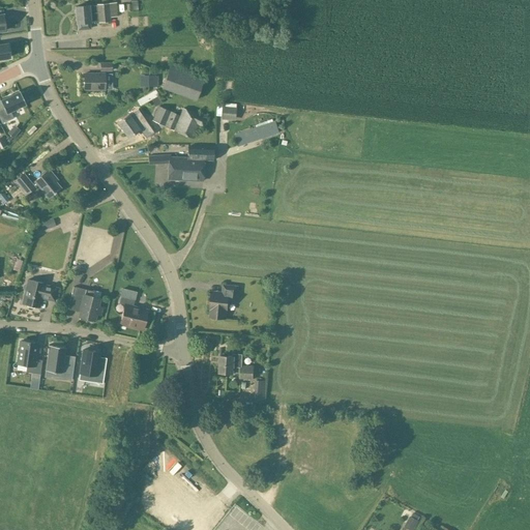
[(77,23),(78,23),(78,29),(90,28),(89,22),(94,22),(94,23),(111,21),(110,18),(117,17),(116,4),(75,7),(77,23)]
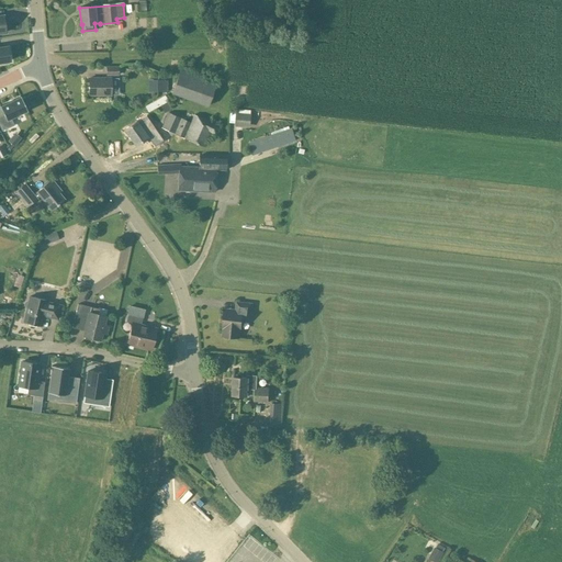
[(155,46),(157,36),(147,34),(145,44),(155,46)]
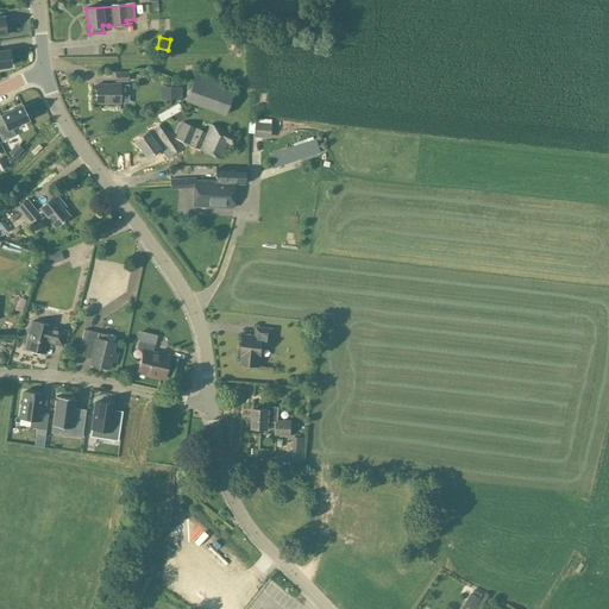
[(11,66),(8,50),(0,51),(0,69),(1,69),(1,67),(11,66)]
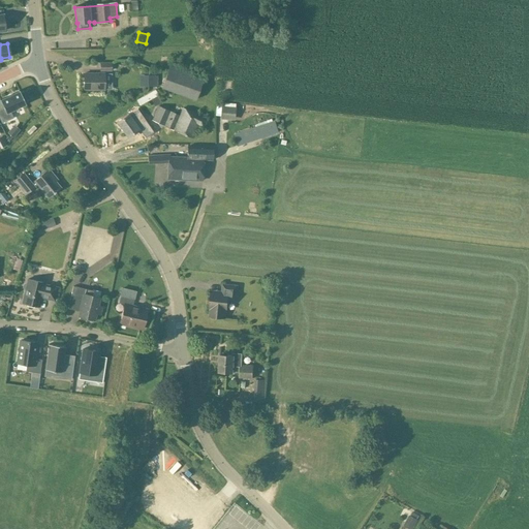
[(100,62),(100,71),(112,71),(113,62),(100,62)]
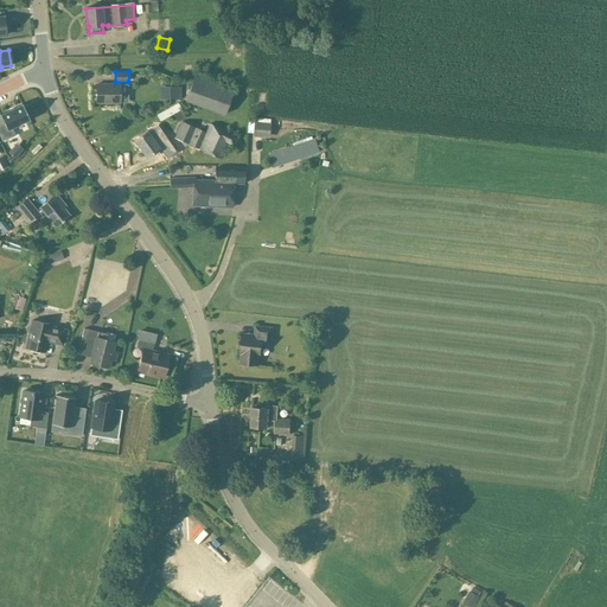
[(195,74),(185,101),(224,115),(235,88),(195,74)]
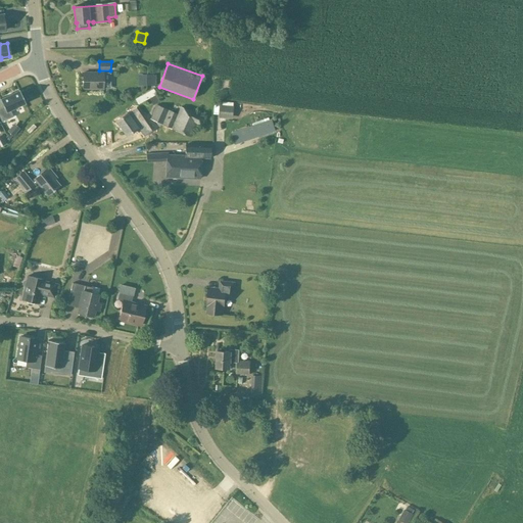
[(83,89),(103,89),(102,74),(83,74),(83,89)]
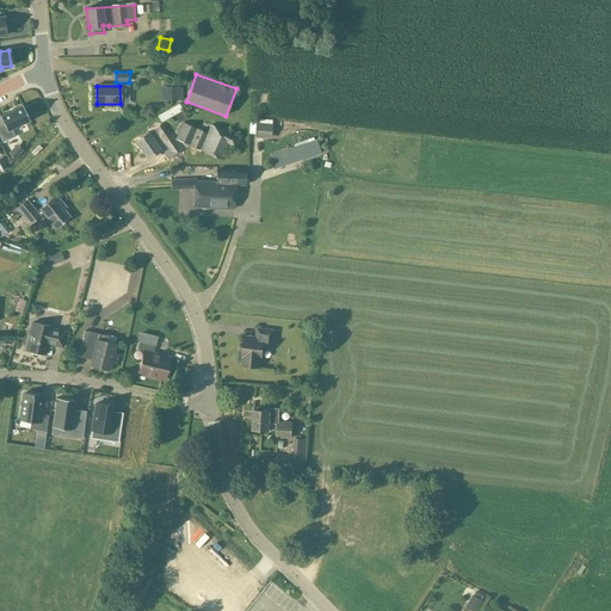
[(171,87),(171,100),(181,100),(183,87),(171,87)]
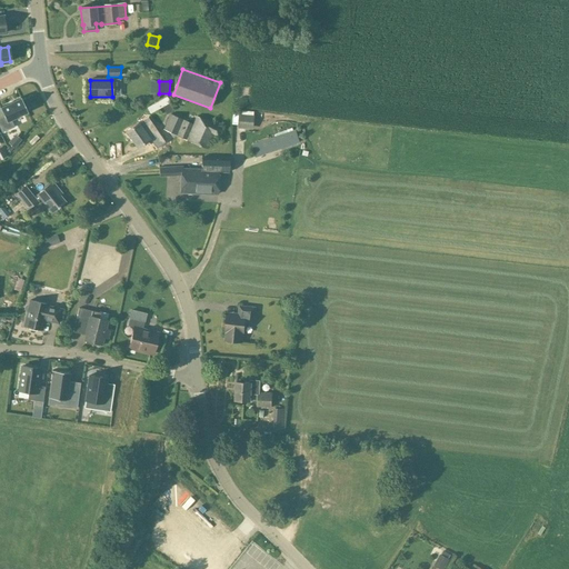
[(0,117),(0,127),(2,132),(15,127),(11,119),(28,111),(27,109),(29,108),(25,99),(22,100),(21,98),(0,107),(0,108),(3,116),(0,117)]
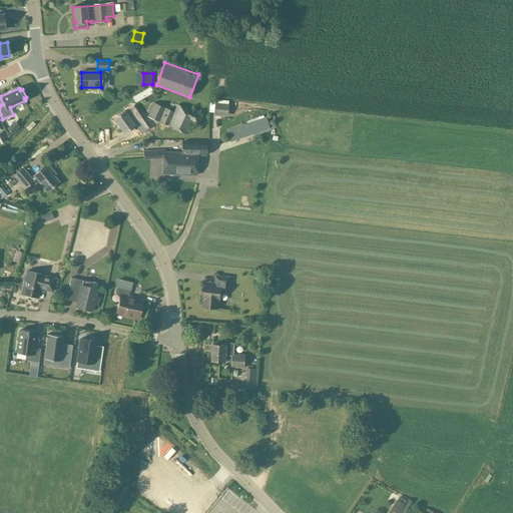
[(134,100),(152,93),(150,88),(132,95),(134,100)]
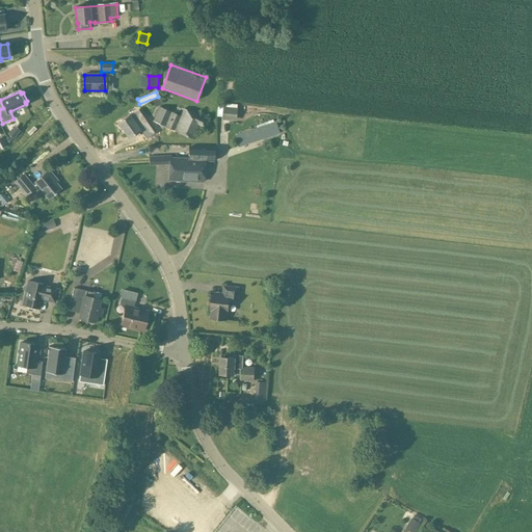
[(183,108),(180,115),(159,107),(153,122),(193,140),(200,126),(203,127),(206,118),(183,108)]
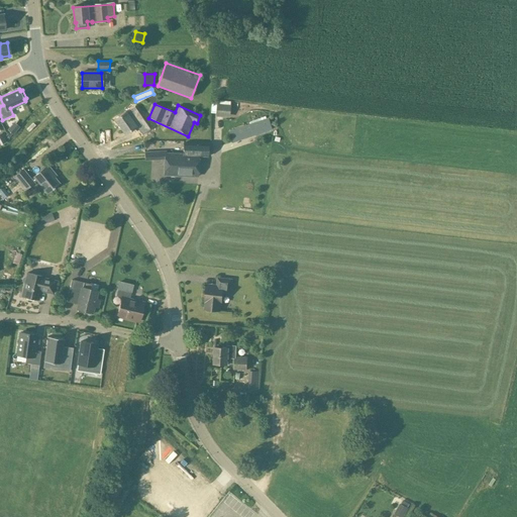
[(217,104),(216,117),(231,118),(231,105),(217,104)]
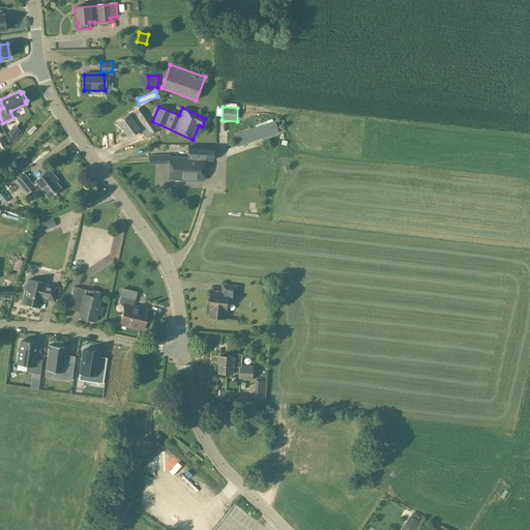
[(140,129),(139,129),(146,124),(142,118),(135,123),(128,115),(117,123),(127,139),(140,129)]
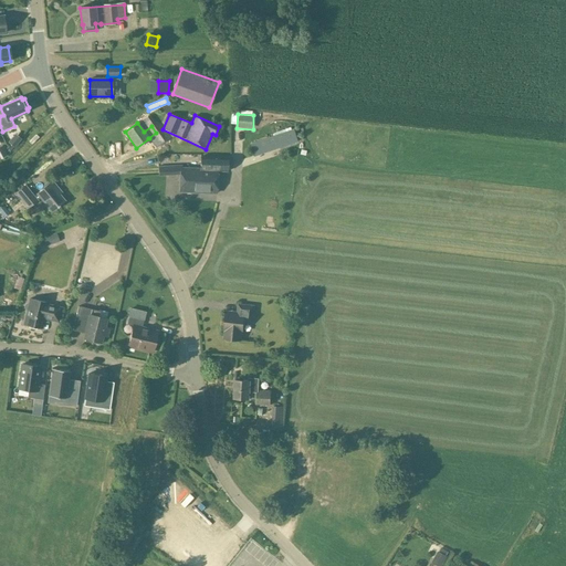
[(294,129),(251,145),(254,156),(299,140),(294,129)]
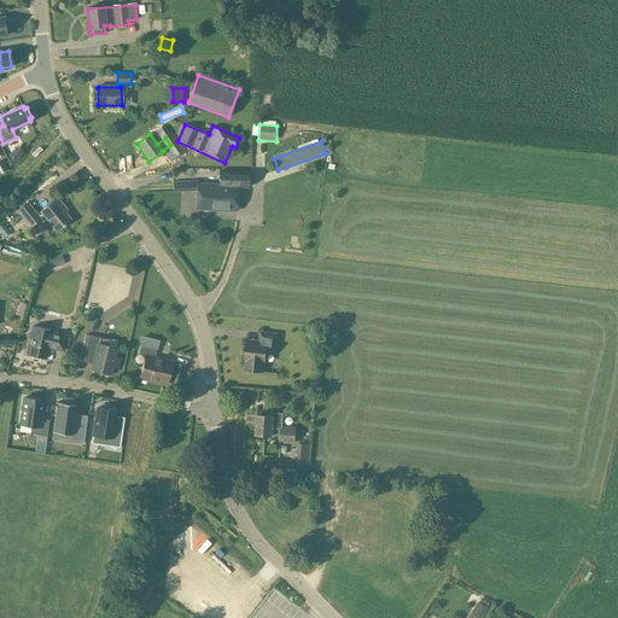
[(248,187),(249,173),(219,172),(219,185),(199,184),(199,181),(173,182),(173,192),(197,191),(197,210),(238,213),(238,187),(248,187)]
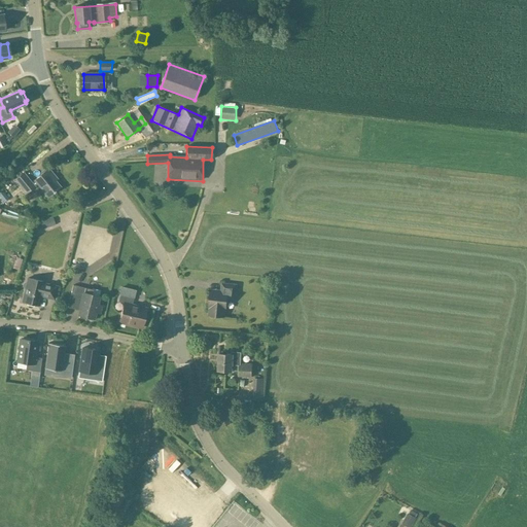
[(34,180),(48,197),(60,187),(53,178),(55,176),(48,169),(34,180)]
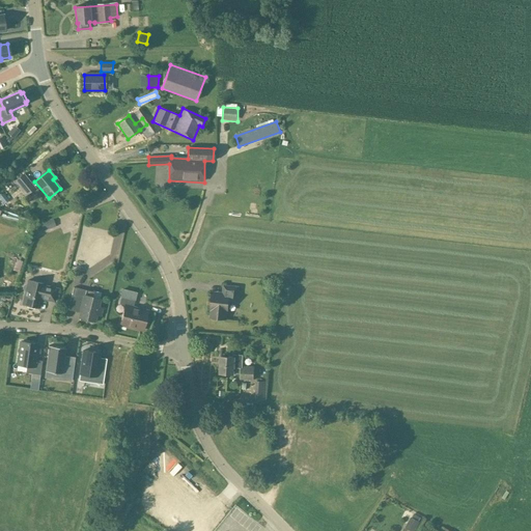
[(25,195),(35,188),(24,172),(14,179),(25,195)]
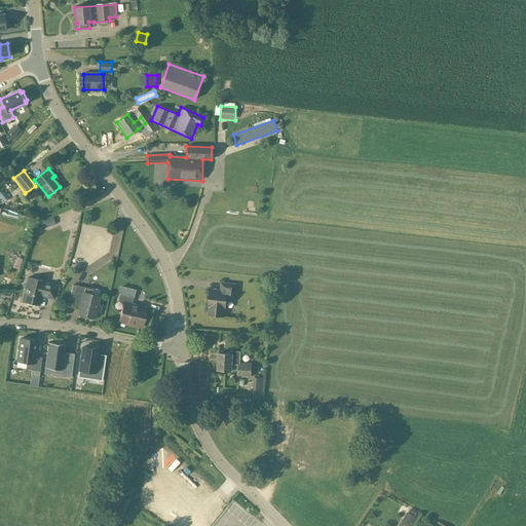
[(45,220),(39,223),(42,230),(48,227),(45,220)]
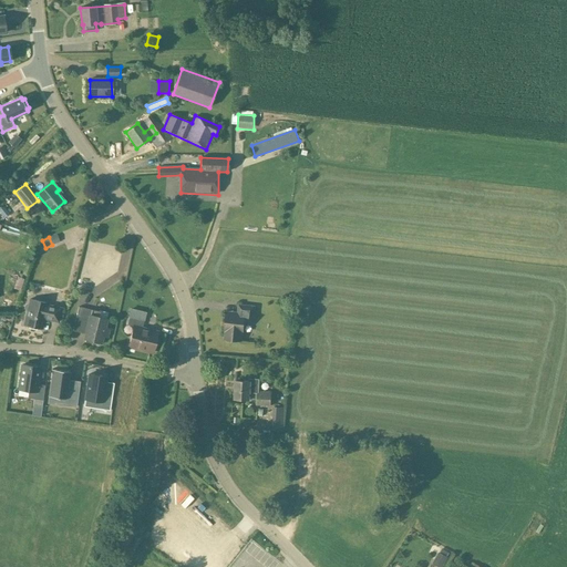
[(30,299),(29,303),(27,305),(24,306),(24,308),(26,310),(27,311),(23,325),(42,329),(44,319),(58,322),(61,308),(48,305),(48,303),(30,299)]
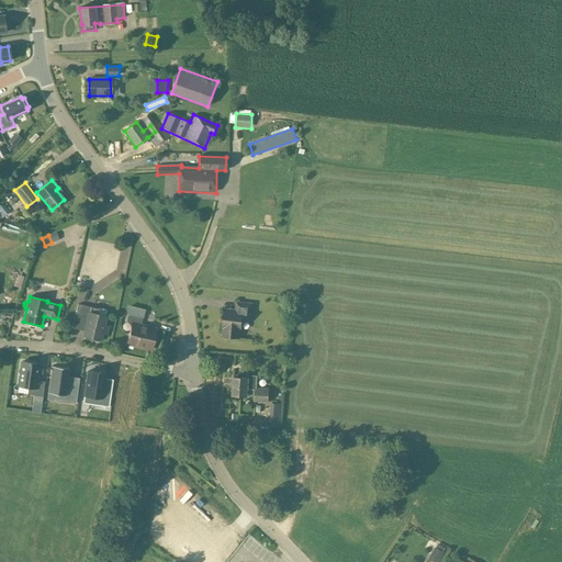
[(232,312),(220,311),(218,328),(221,328),(220,337),(235,338),(235,332),(237,332),(238,318),(246,319),(247,304),(233,303),(232,312)]
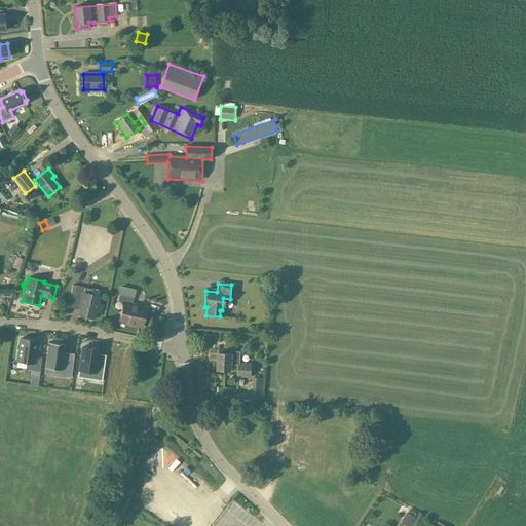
[(72,285),(67,304),(79,307),(78,315),(94,318),(99,296),(91,294),(92,289),(72,285)]
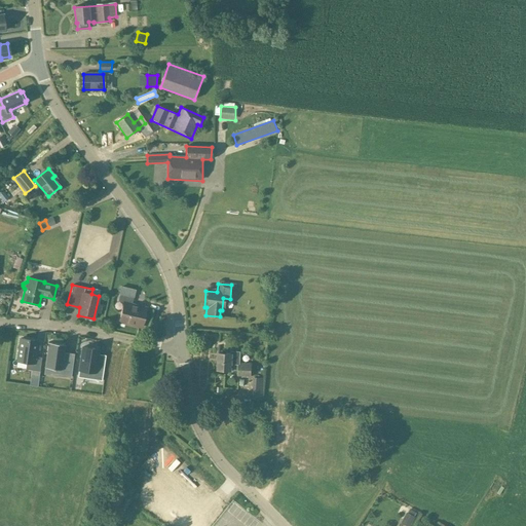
[(117,302),(123,303),(119,322),(142,328),(146,308),(132,304),(134,297),(119,294),(117,302)]
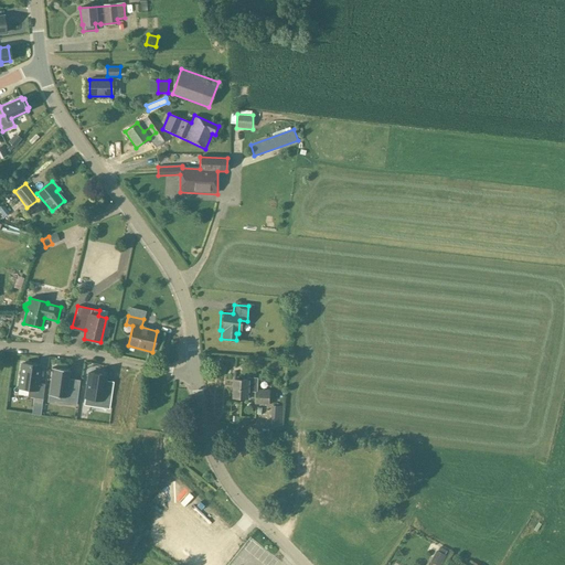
[(21,364),(18,388),(29,390),(28,396),(42,398),(44,385),(38,384),(40,366),(21,364)]
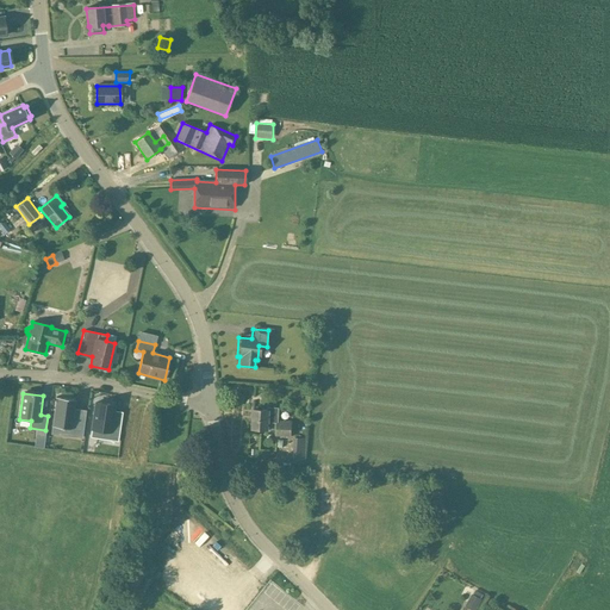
[(56,397),(51,427),(72,429),(76,400),(56,397)]
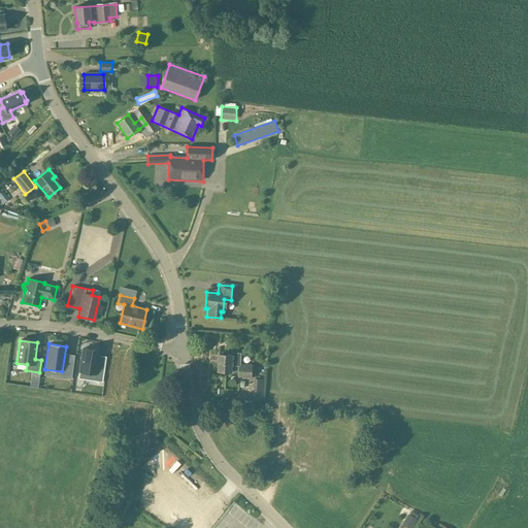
[(83,349),(79,372),(95,374),(94,382),(102,383),(104,368),(96,367),(99,351),(83,349)]
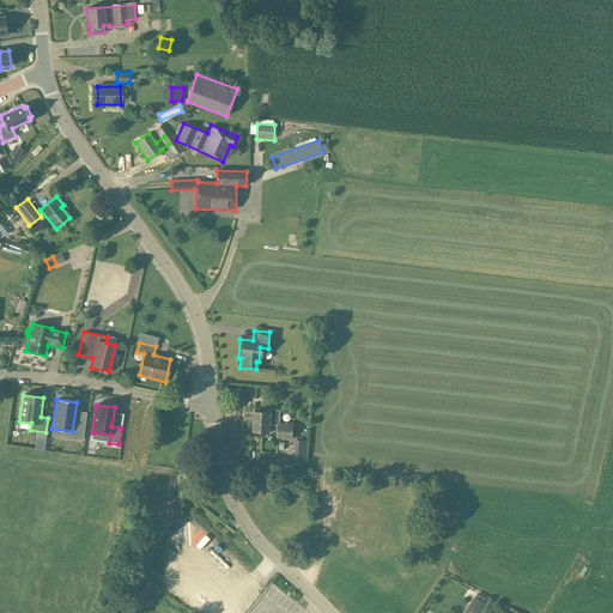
[(293,425),(280,424),(281,410),(269,410),(269,413),(254,412),(253,431),(269,432),(278,432),(278,438),(293,439),(293,425)]
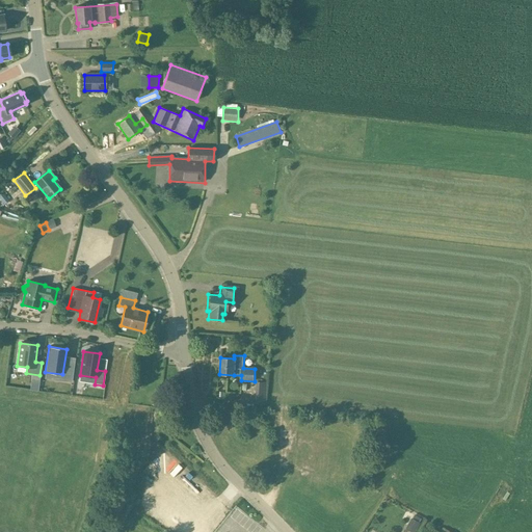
[(255,400),(255,401),(266,402),(266,398),(267,382),(256,381),(255,400)]
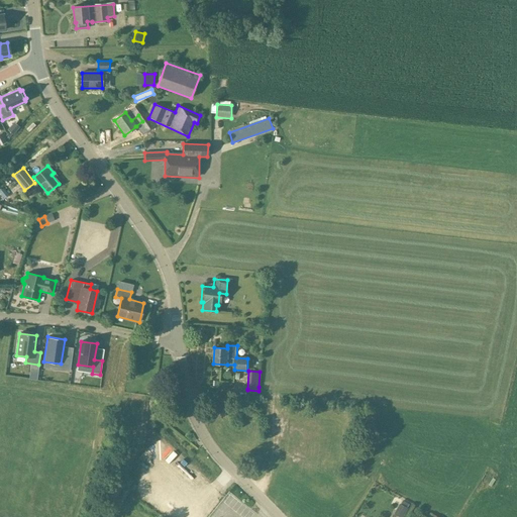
[(401,504),(400,503),(394,514),(399,516),(403,516),(408,508),(410,504),(403,501),(401,504)]
